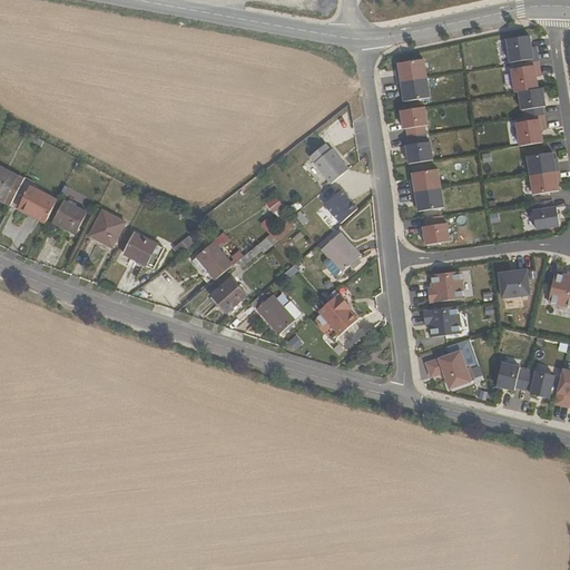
[(531,35),(509,38),(512,61),(524,60),(524,64),(540,60),(539,51),(534,51),(531,35)]
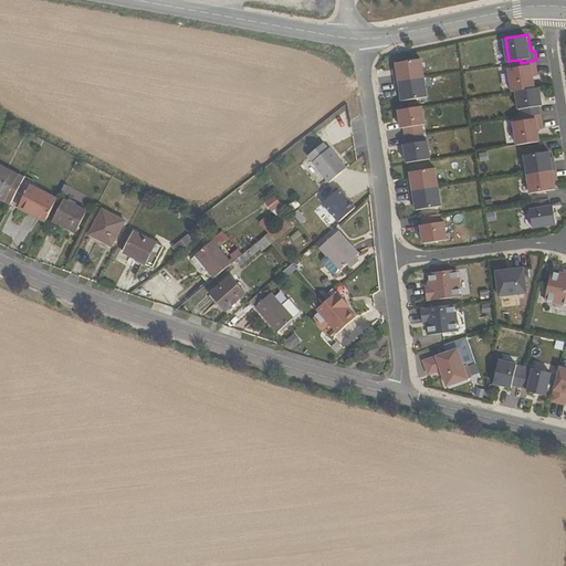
[(397,82),(426,77),(422,58),(397,62),(399,72),(396,73),(397,82)]
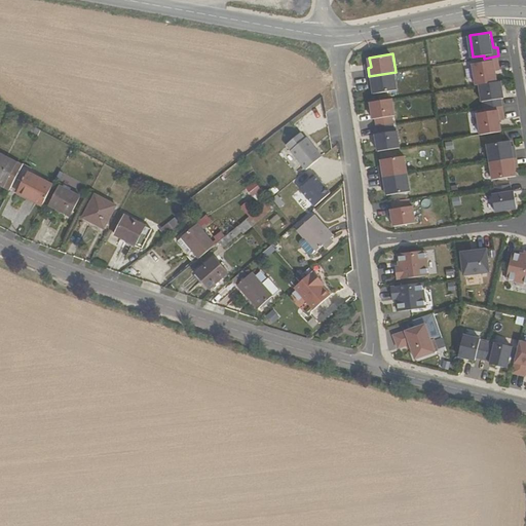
[(498,55),(484,59),(485,62),(474,63),(478,84),(481,84),(498,81),(495,66),(500,65),(498,55)]
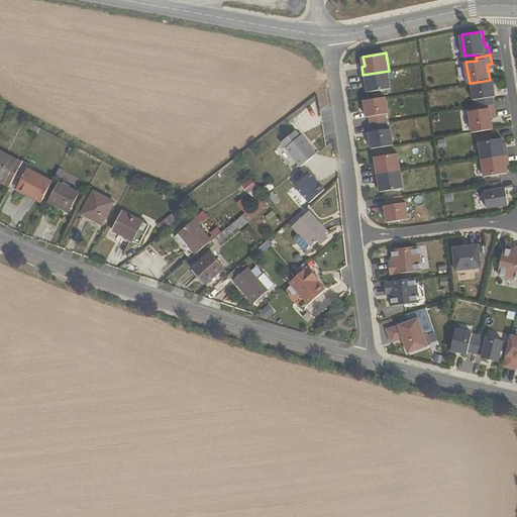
[(369,91),(391,88),(389,71),(363,75),(364,83),(368,82),(369,91)]
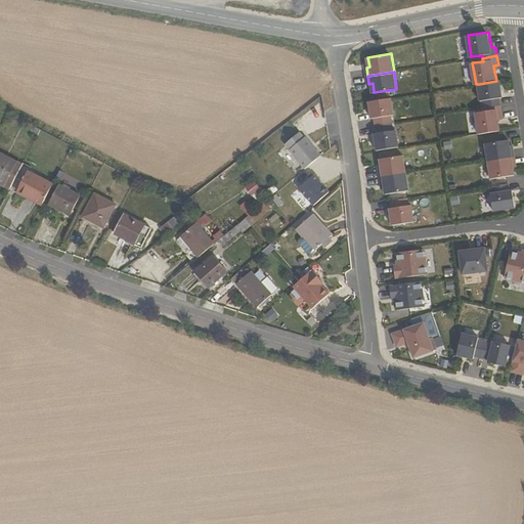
[(500,81),(496,81),(479,84),(481,100),(484,100),(485,107),(501,105),(500,97),(504,97),(500,81)]
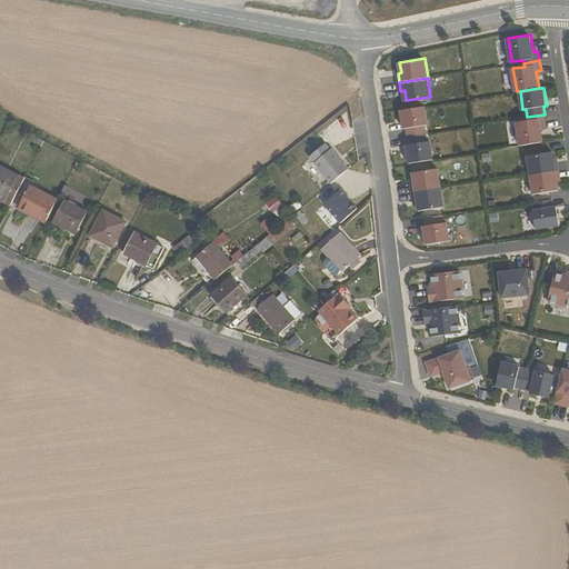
[(409,136),(427,132),(425,125),(428,125),(426,106),(401,110),(405,128),(408,127),(409,136)]
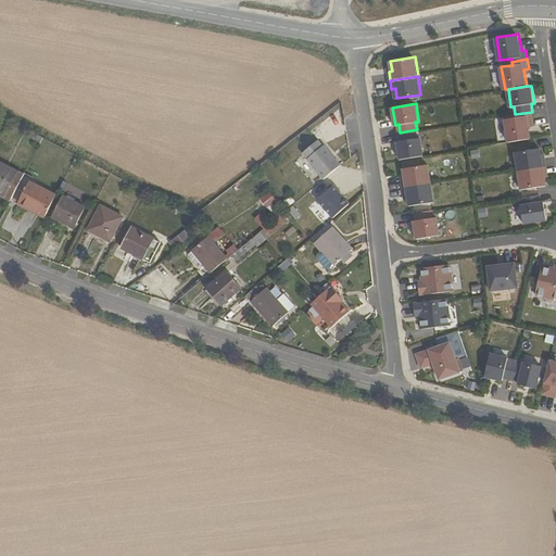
[(533,121),(532,112),(515,114),(516,117),(506,119),(509,142),(531,138),(529,122),(533,121)]
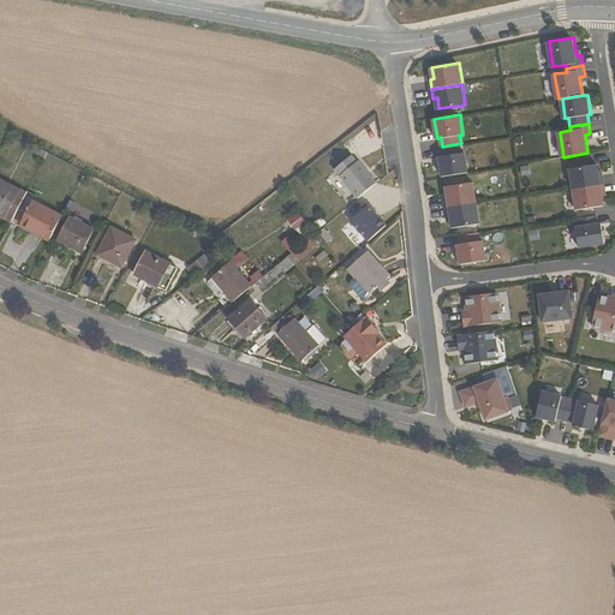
[(443,175),(469,172),(466,153),(463,153),(461,143),(442,147),(443,155),(440,156),(443,175)]
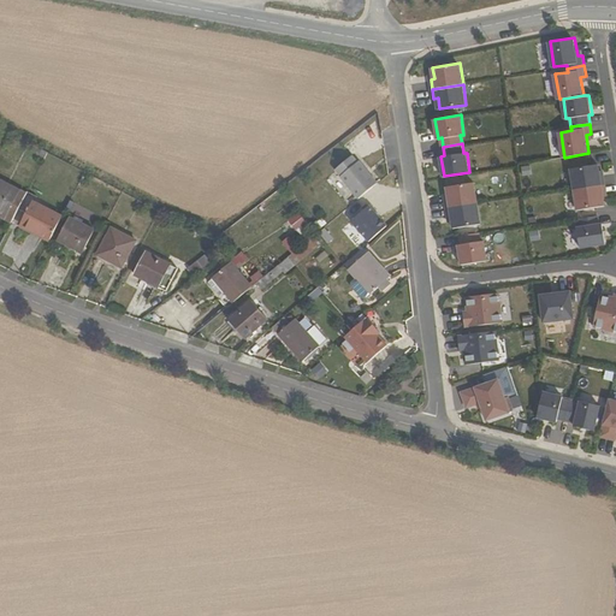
[(35,155),(42,160),(47,152),(40,148),(35,155)]
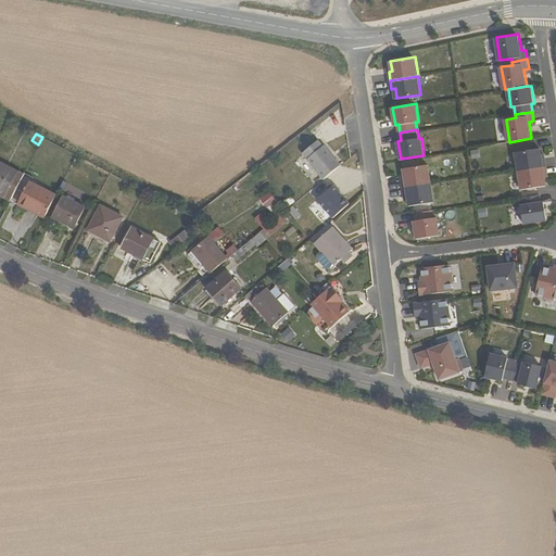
[(318,140),(302,152),(307,159),(307,160),(324,179),(341,165),(324,146),(323,146),(318,140)]
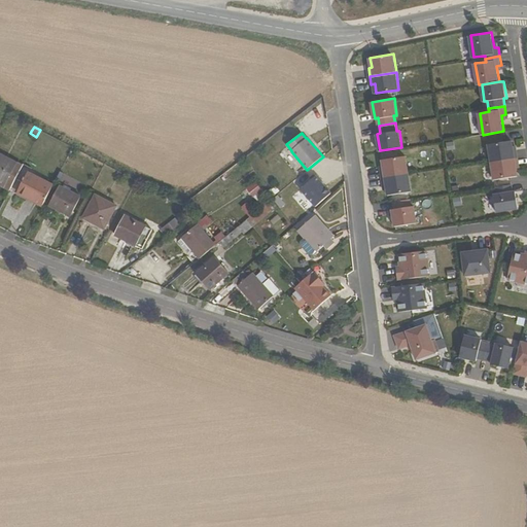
[(519,157),(517,149),(514,150),(513,140),(489,144),(492,162),(519,157)]
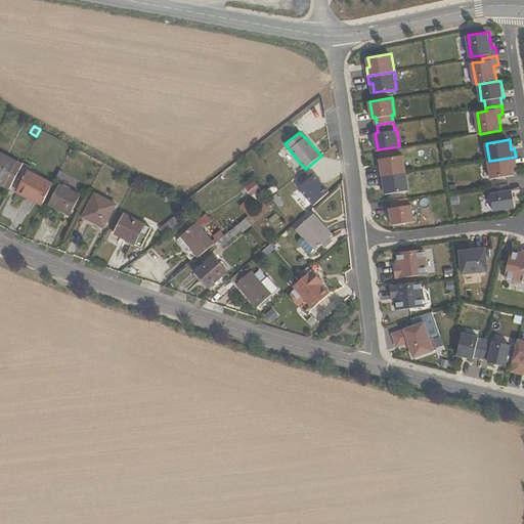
[(0,153),(0,181),(10,186),(22,164),(0,153)]
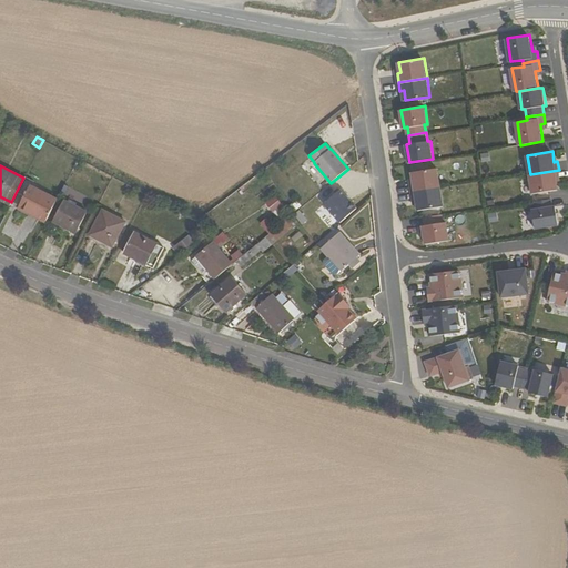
[(413,191),(440,186),(438,168),(413,171),(415,182),(412,182),(413,191)]
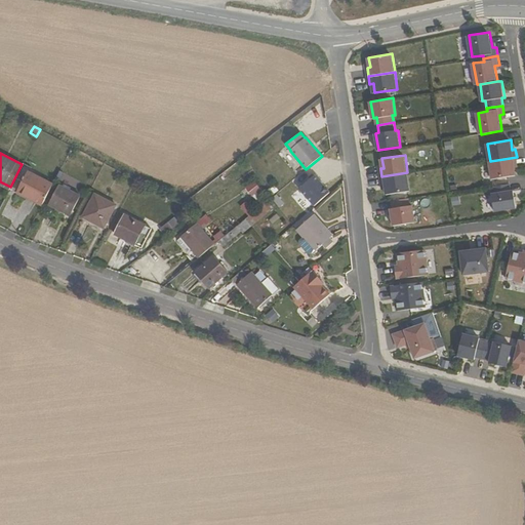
[(518,165),(517,157),(490,161),(492,178),(516,175),(515,166),(518,165)]
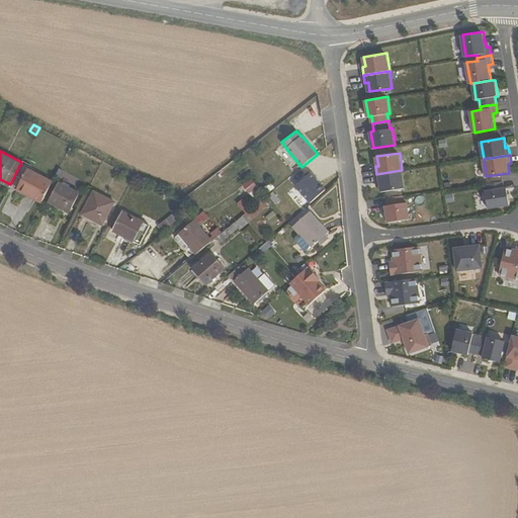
[(52,182),(26,170),(22,177),(25,178),(20,188),(42,199),(52,182)]
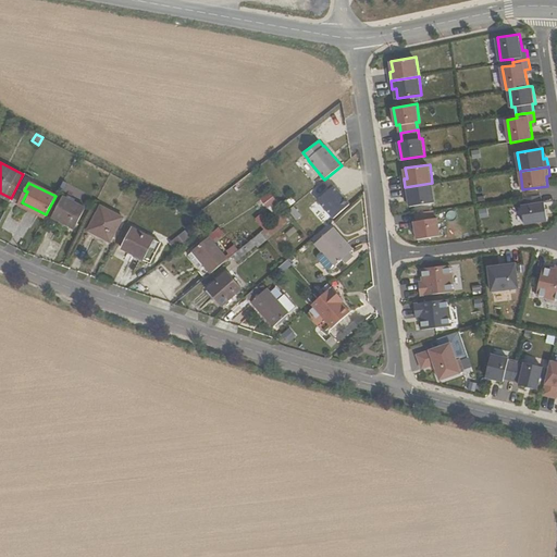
[(411,206),(435,201),(432,183),(405,187),(406,196),(409,196),(411,206)]
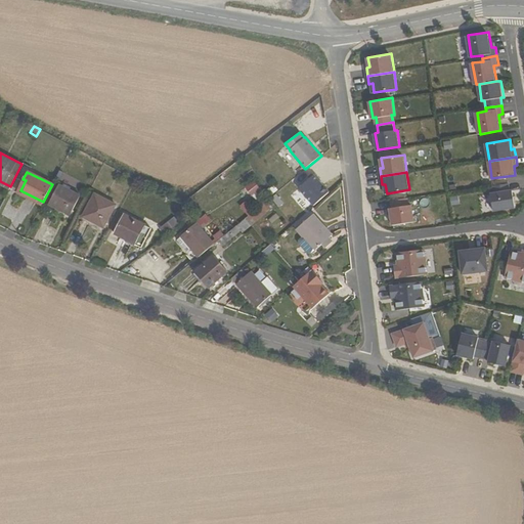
[(20,190),(26,180),(23,179),(16,190),(42,204),(43,202),(20,190)]
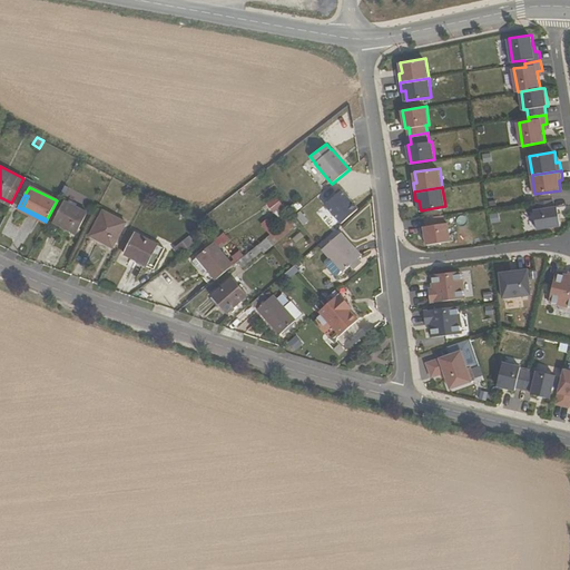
[(276,195),(267,204),(276,214),(286,205),(276,195)]
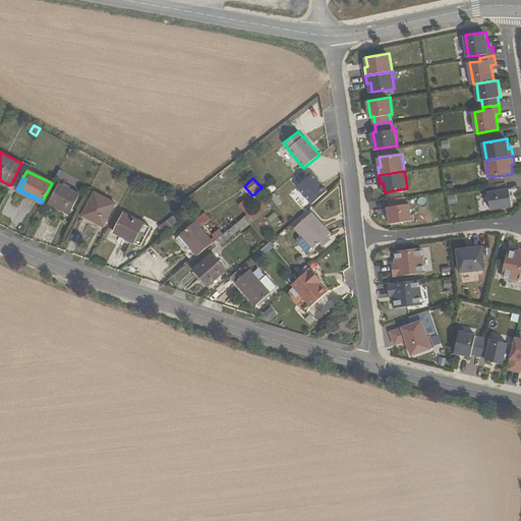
[(70,214),(79,193),(59,182),(49,203),(70,214)]
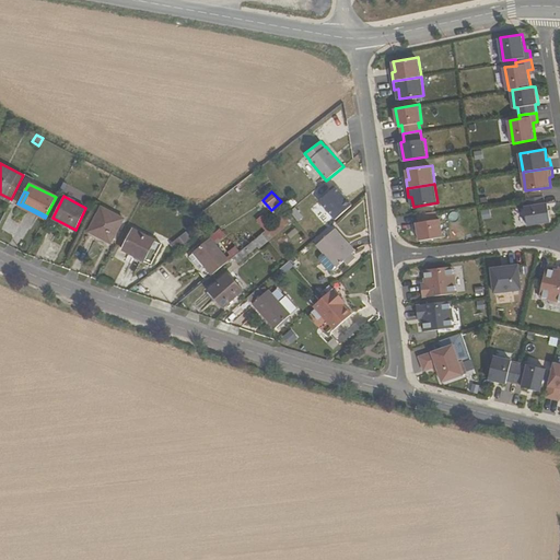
[(546,203),(545,196),(527,198),(528,207),(525,207),(528,224),(551,221),(548,203),(546,203)]
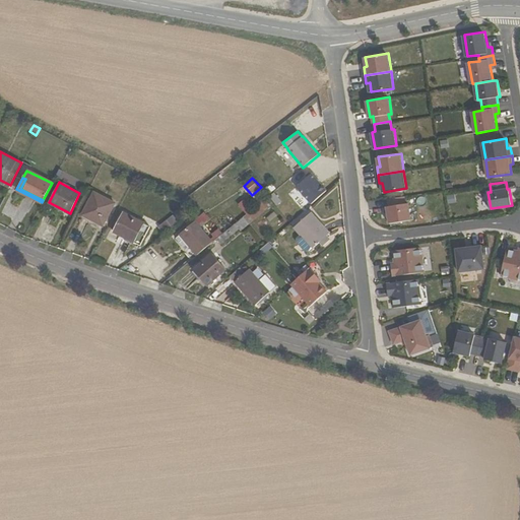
[(262,191),(267,196),(272,191),(268,186),(262,191)]
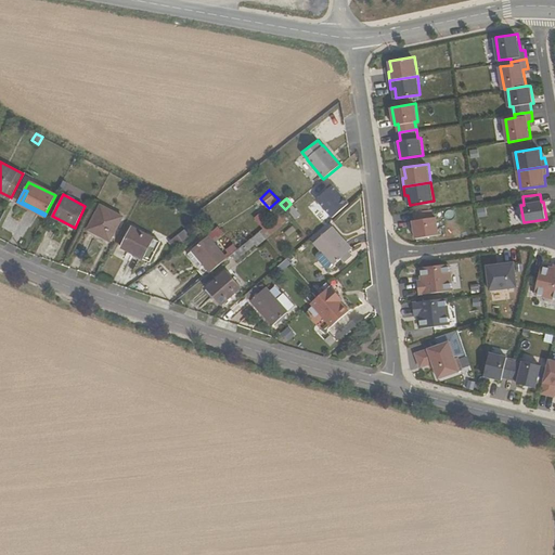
[(100,206),(88,230),(110,241),(121,217),(100,206)]
